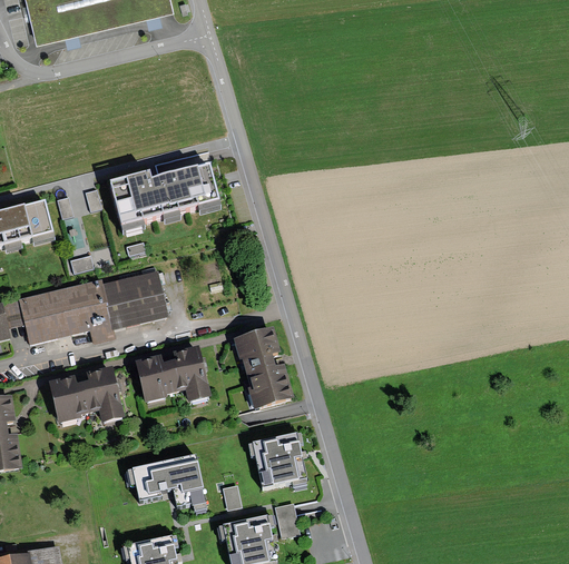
[(27,0),(29,7),(36,39),(170,8),(168,0),(27,0)]
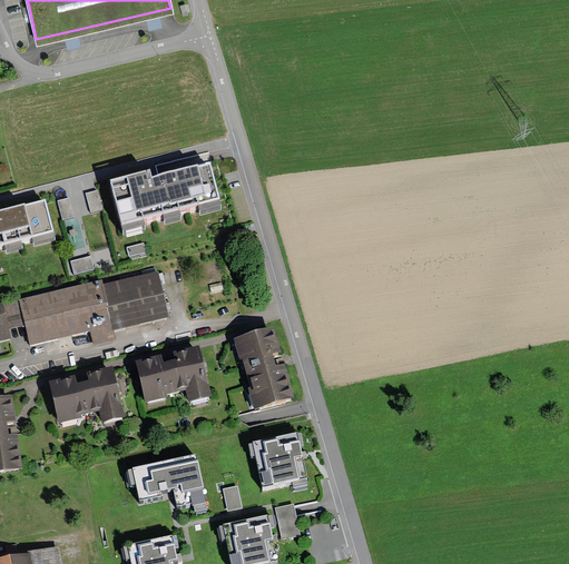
[(149,171),(108,181),(119,225),(218,200),(209,162),(150,177),(149,171)]
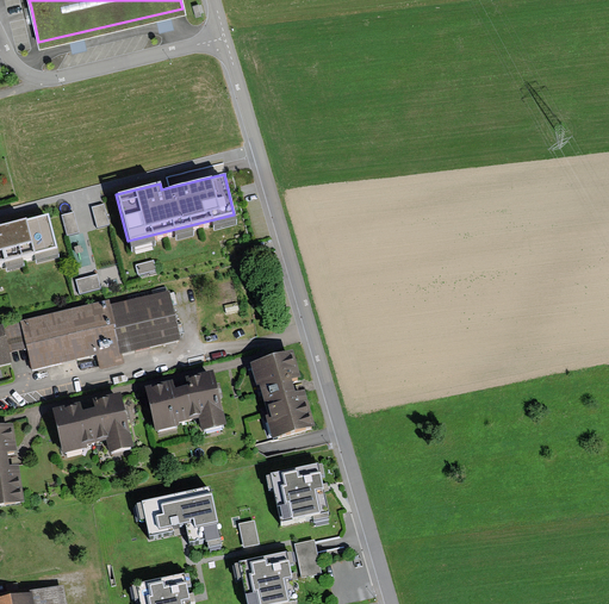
[(103,199),(91,203),(97,223),(109,220),(103,199)]
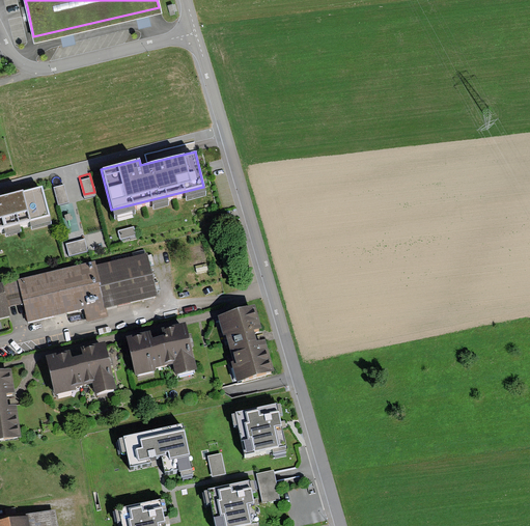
[(63,181),(53,184),(57,201),(67,199),(63,181)]
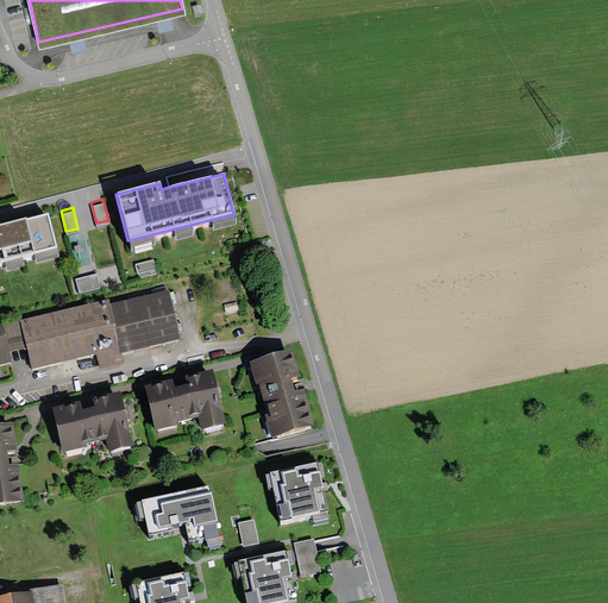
[(0,261),(2,261),(5,267),(23,262),(22,255),(33,252),(35,259),(60,252),(48,212),(0,224),(0,261)]
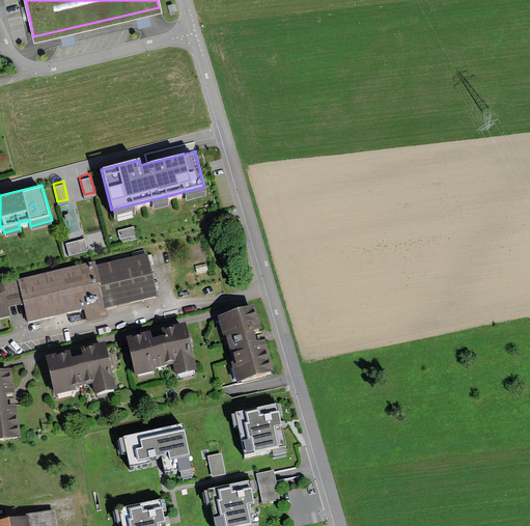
[(83,234),(65,240),(68,252),(87,247),(83,234)]
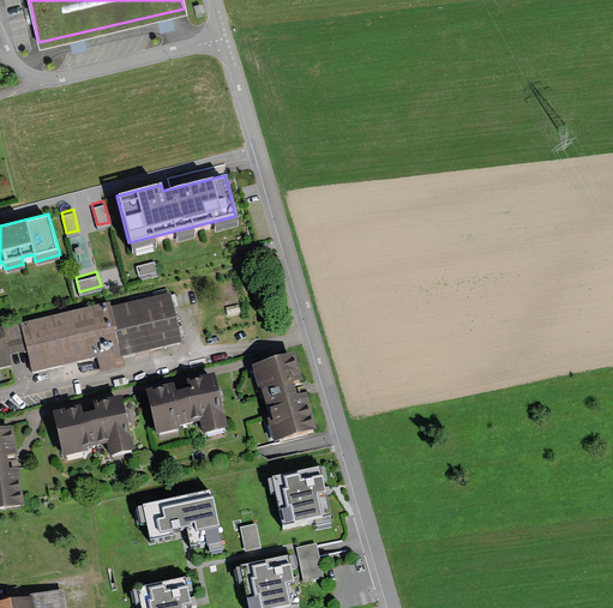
[(180,337),(168,289),(109,304),(120,350),(180,337)]
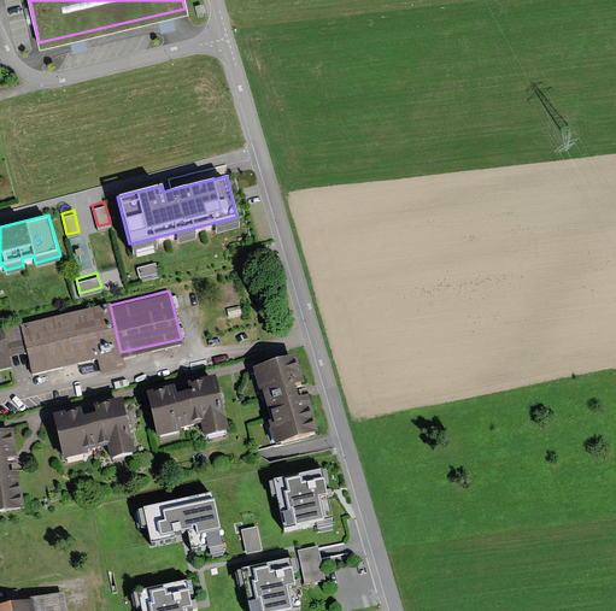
[(110,305),(109,300),(19,322),(25,348),(31,371),(59,364),(98,356),(101,369),(123,364),(121,352),(110,305)]
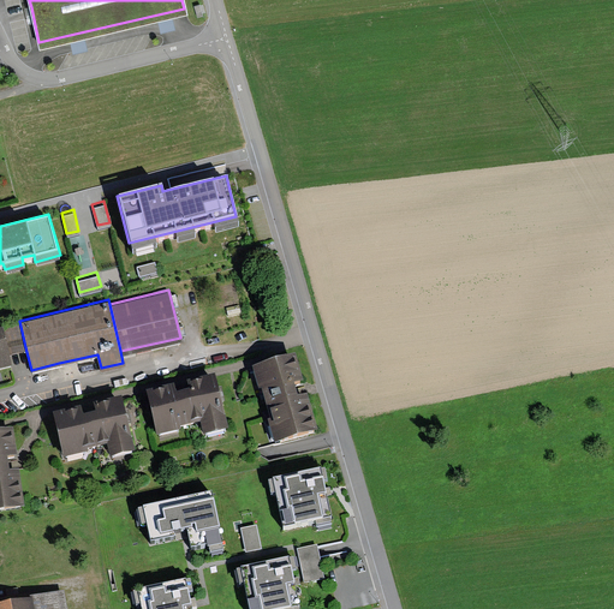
[(25,347),(19,321),(0,324),(0,364),(10,362),(7,351),(25,347)]
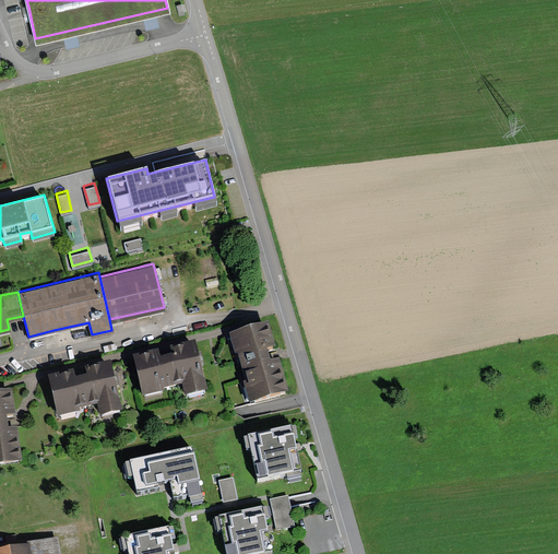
[(269,319),(227,332),(234,351),(236,352),(241,372),(239,373),(248,401),(287,389),(277,356),(270,358),(269,353),(268,348),(276,345),(269,319)]
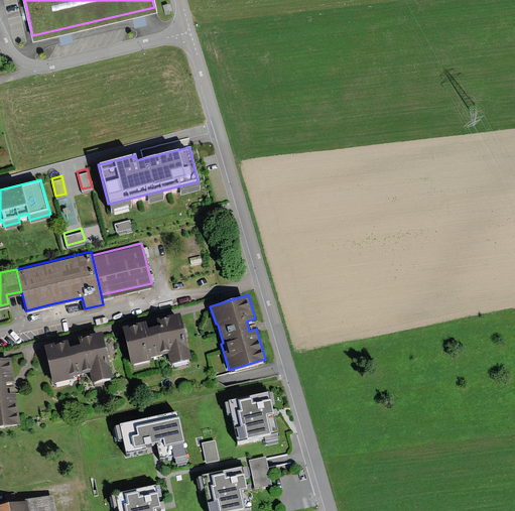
[(146,320),(122,325),(130,362),(150,357),(149,354),(169,350),(171,361),(190,356),(179,311),(156,316),(158,326),(153,327),(148,328),(146,320)]
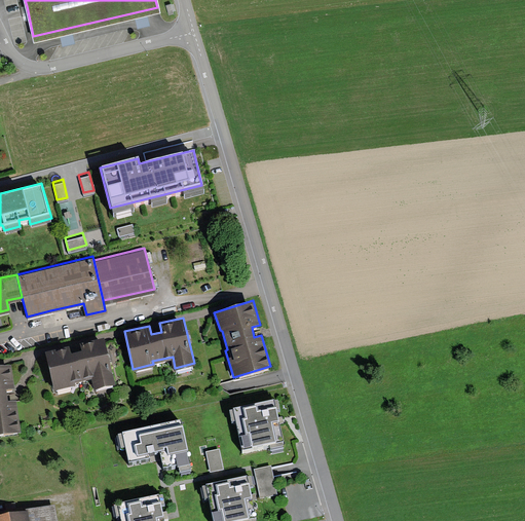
[(69,346),(44,351),(52,388),(75,383),(74,380),(91,376),(94,385),(112,381),(103,338),(81,343),(83,351),(77,352),(71,355),(69,346)]
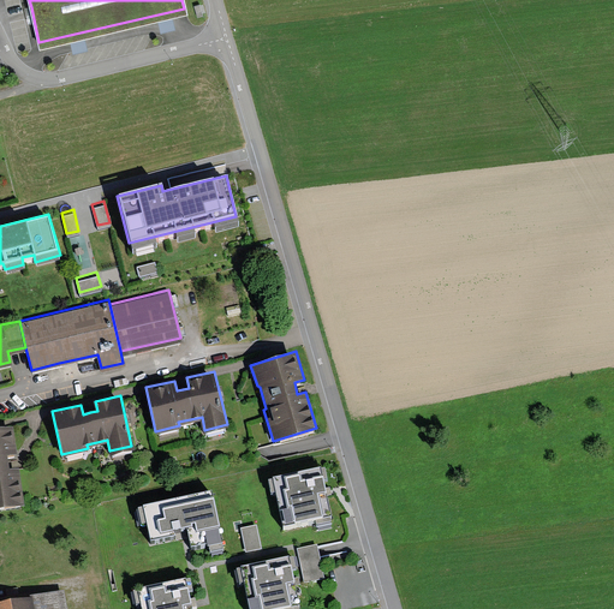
[(11,424),(0,424),(0,505),(22,501),(17,466),(7,467),(7,460),(6,453),(15,452),(11,424)]
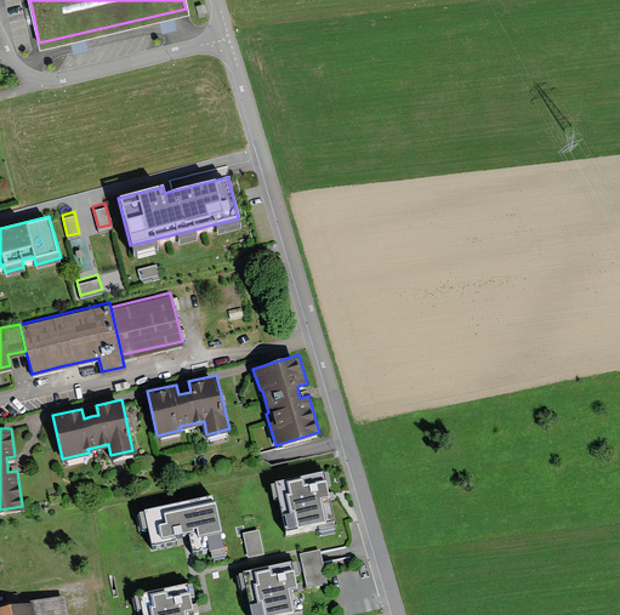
[(278,495),(285,531),(317,524),(318,529),(335,525),(328,493),(325,483),(330,482),(326,470),(271,482),(274,496),(278,495)]
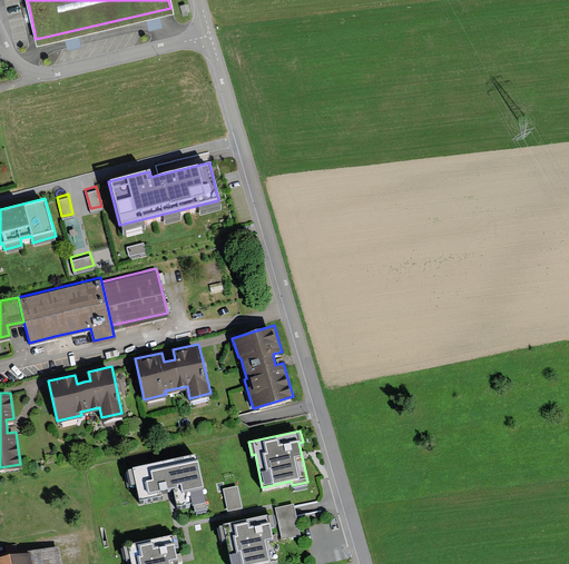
[(206,502),(196,454),(133,467),(139,496),(170,488),(173,488),(176,505),(193,502),(193,505),(206,502)]
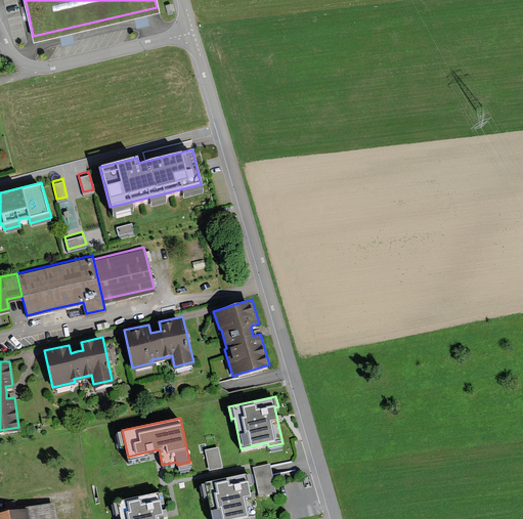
[(217,444),(205,446),(209,466),(221,464),(217,444)]
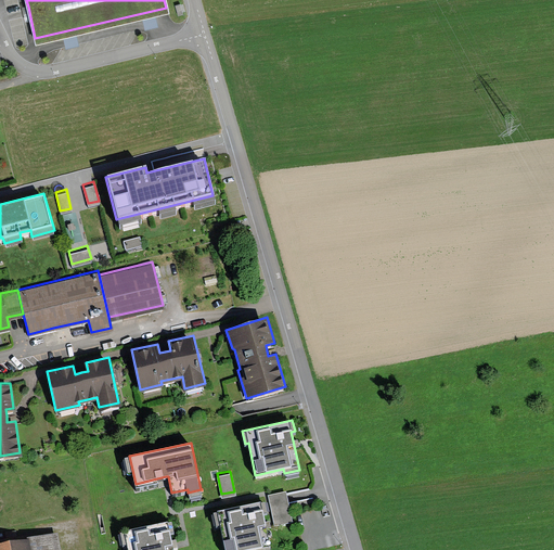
[(291,519),(284,488),(267,491),(274,523),(291,519)]
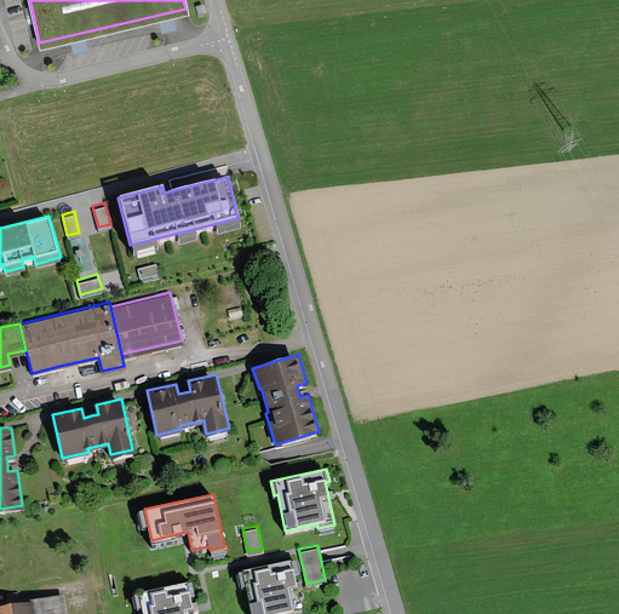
[(296,560),(236,572),(240,586),(244,585),(250,613),(279,613),(286,613),(301,613),(303,613),(296,581),(293,572),(298,571),(296,560)]
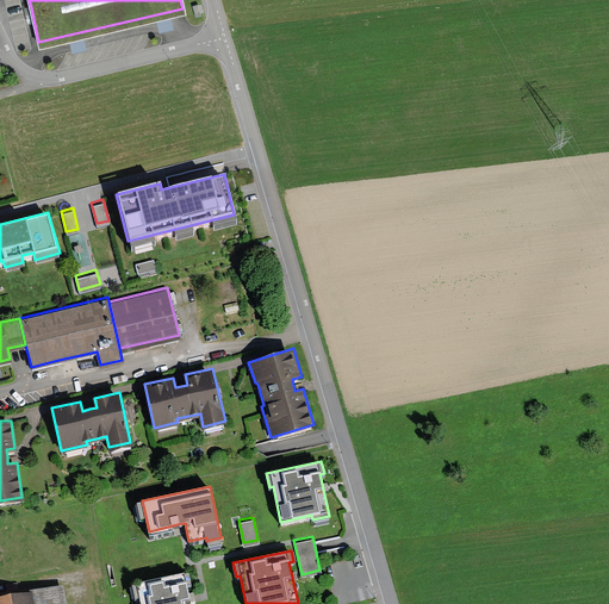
[(188,573),(130,584),(132,601),(138,599),(138,603),(191,603),(190,593),(187,584),(190,584),(188,573)]
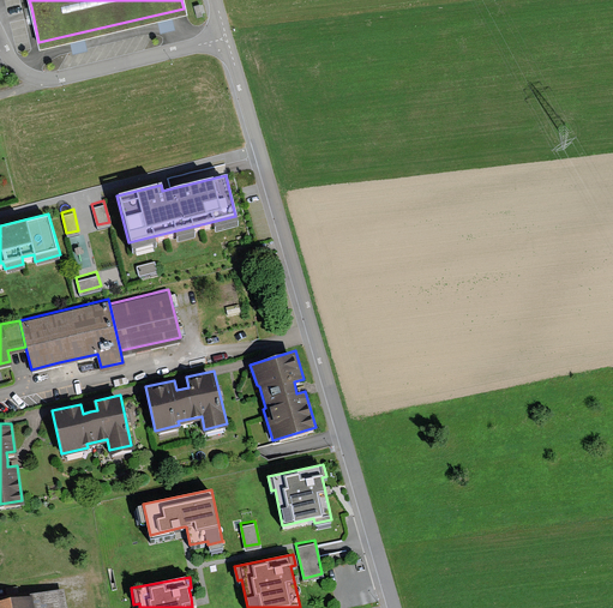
[(61,607),(58,588),(0,599),(0,607),(61,607)]
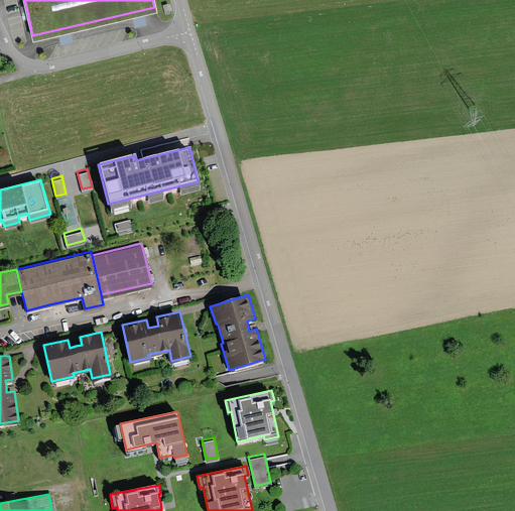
All buildings are outlined.
